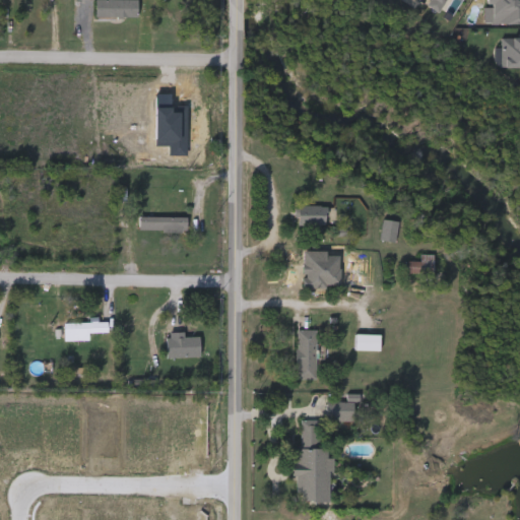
[(138,0),(138,15),(95,15),(95,0),(138,0)]
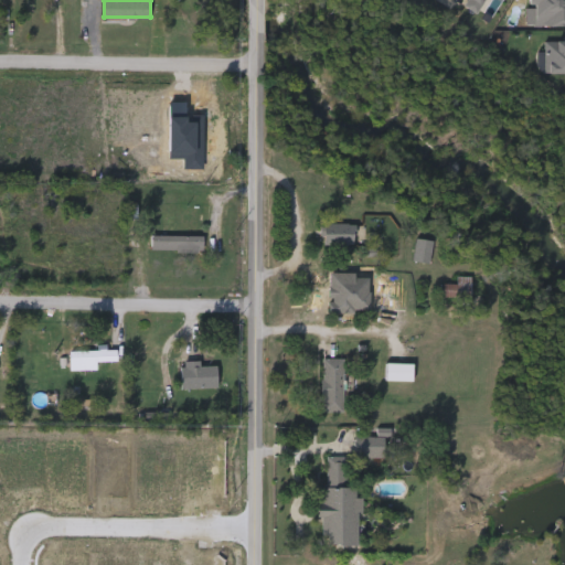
[(324,244),(324,223),(355,223),(355,244),(324,244)]
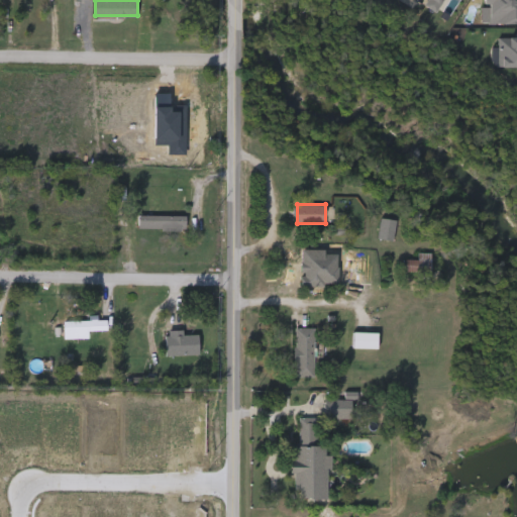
[(187,229),(138,228),(139,214),(187,214),(187,229)]
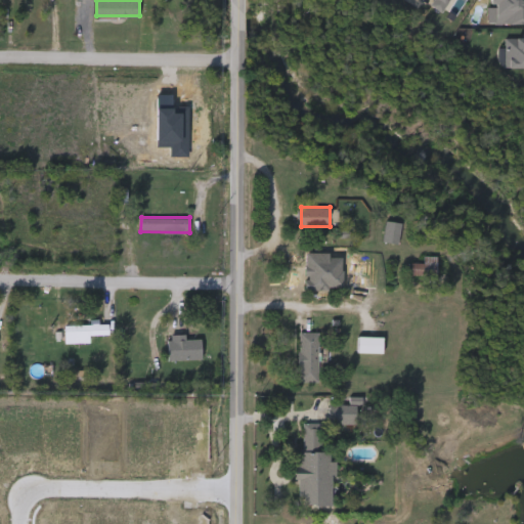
[(383,241),(388,220),(402,223),(397,244),(383,241)]
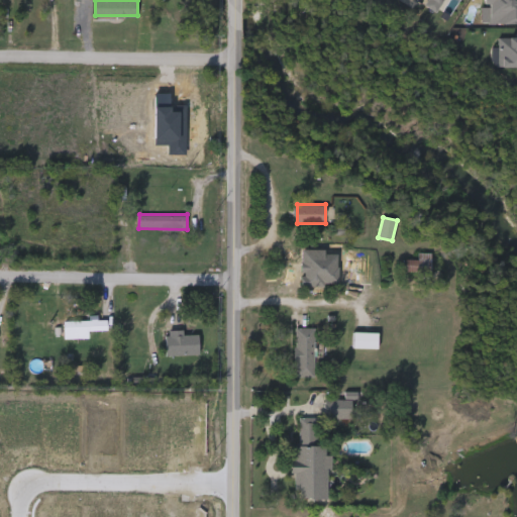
[(304,285),(304,256),(323,256),(324,274),(329,274),(330,285),(304,285)]
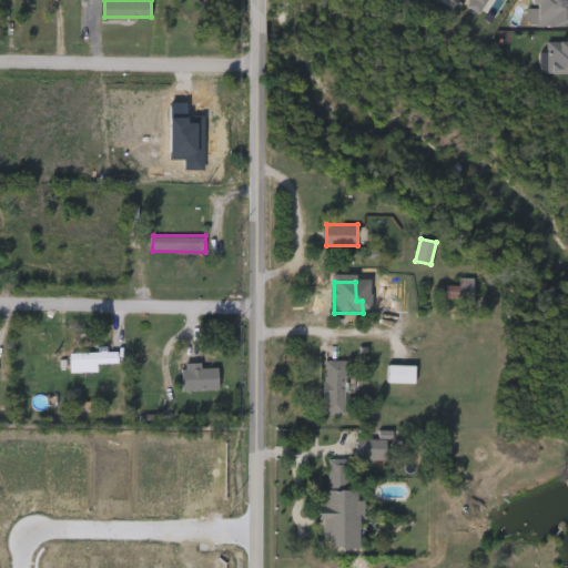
[(463,285),(466,286),(466,296),(447,296),(447,285),(463,285)]
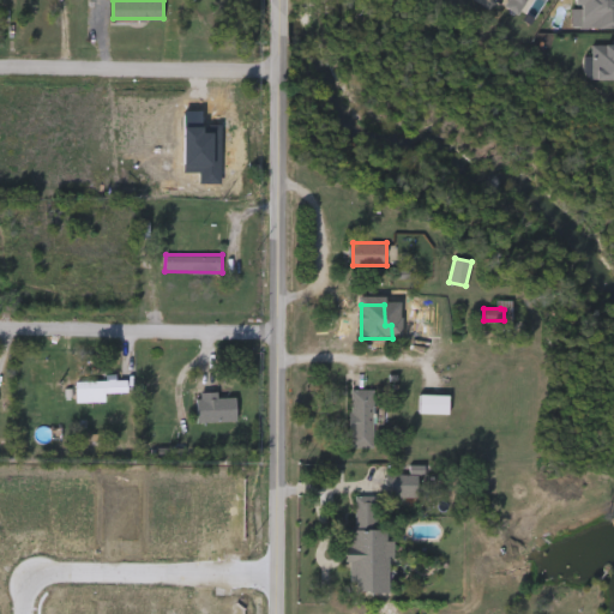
[(77,401),(77,378),(128,378),(128,391),(106,391),(106,401),(77,401)]
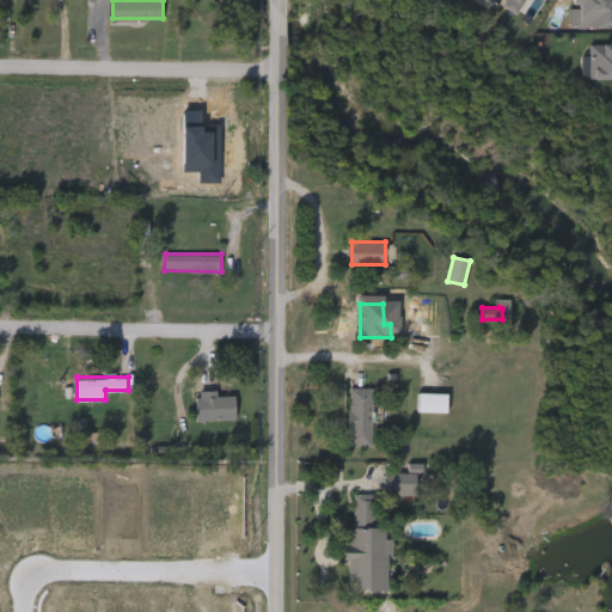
[(349,444),(349,387),(372,387),(372,444),(349,444)]
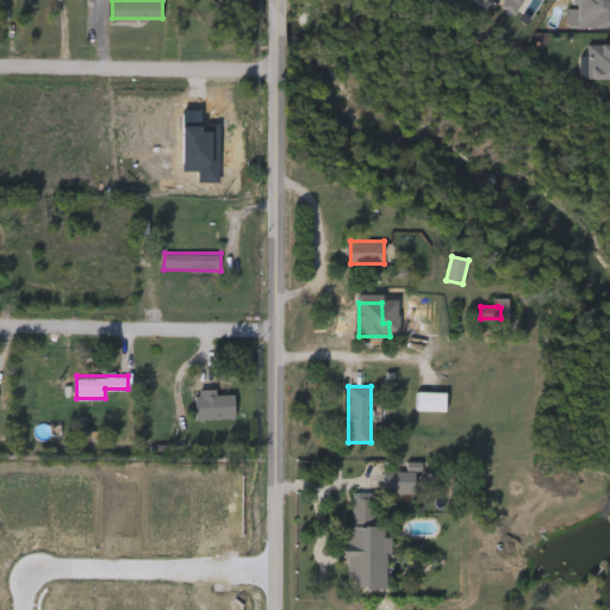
[(236,394),(236,418),(195,418),(195,394),(236,394)]
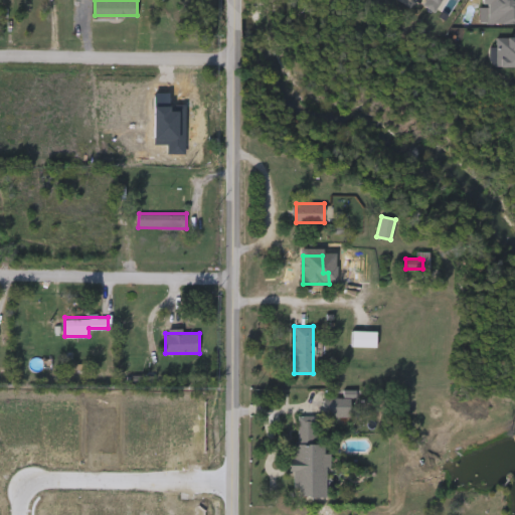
[(324,413),(324,398),(349,398),(349,413),(324,413)]
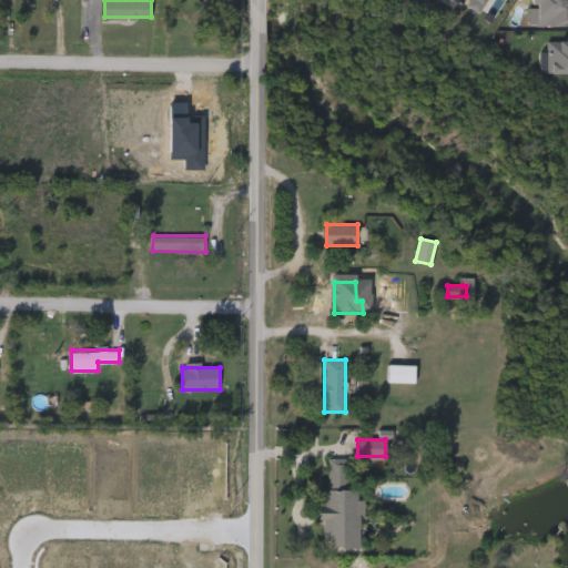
[(350,457),(348,488),(362,488),(361,538),(322,537),(322,488),(330,488),(330,457),(350,457)]
